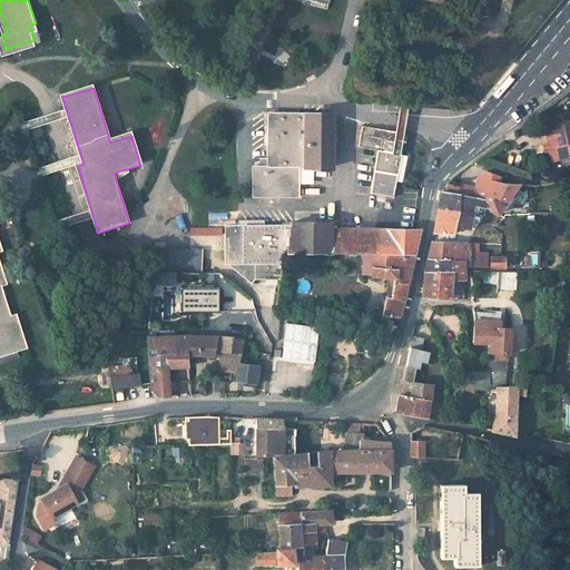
[(253,167),(252,196),(297,197),(297,167),(332,167),(331,114),(267,115),(268,167),(253,167)]
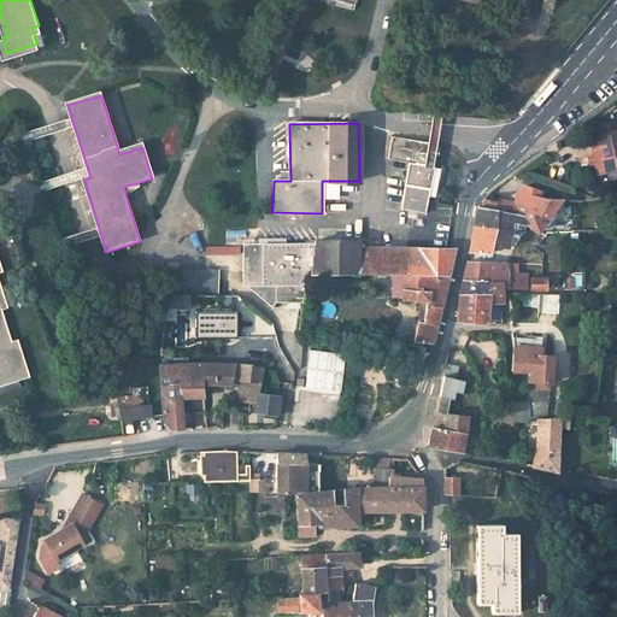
[(403,183),(428,188),(436,142),(391,133),(386,157),(407,162),(403,183)]
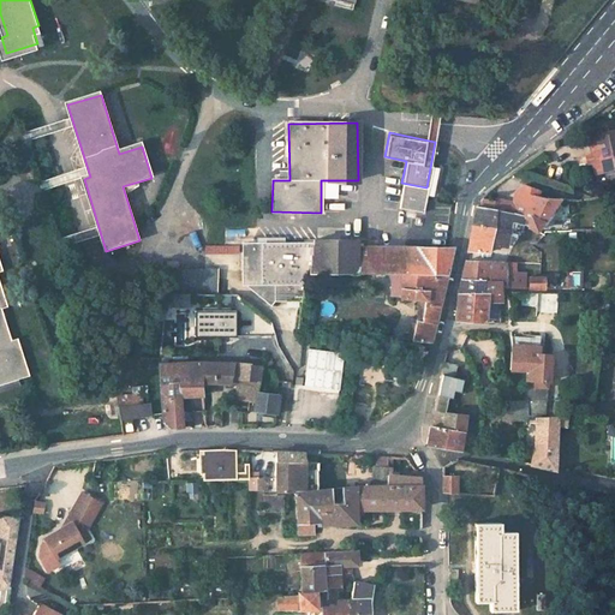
[(593,165),(595,175),(614,171),(614,133),(589,139),(592,157),(593,165)]
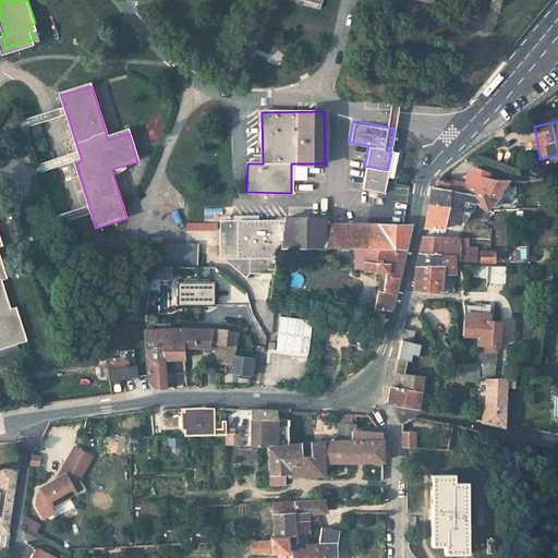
[(488,179),(492,171),(476,167),(475,173),(469,172),(466,184),(470,184),(484,186),(485,179),(488,179)]
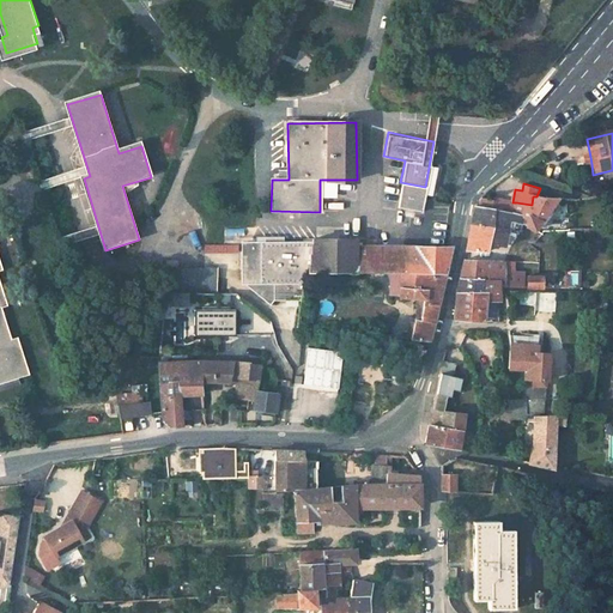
[(515,210),(516,202),(513,202),(484,196),(479,205),(515,210)]
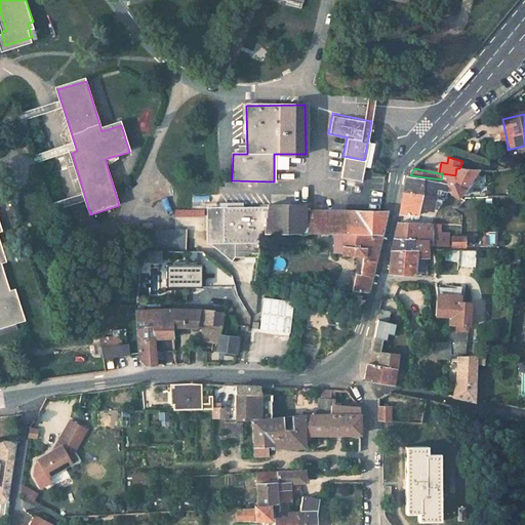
[(457,194),(462,187),(467,190),(472,182),(469,179),(476,169),(459,168),(456,168),(455,175),(453,185),(451,192),(457,194)]
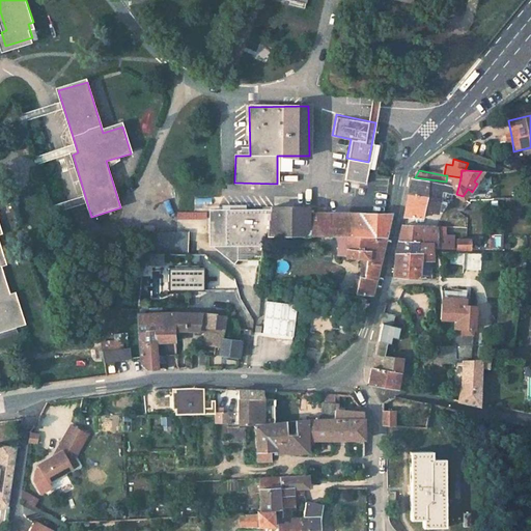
[(446,182),(415,177),(413,177),(409,195),(440,197),(450,199),(452,192),(456,194),(458,187),(449,183),(446,182)]
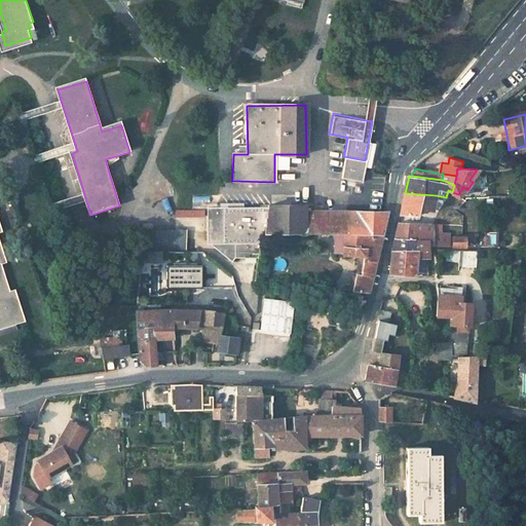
[(401,216),(418,217),(419,209),(433,209),(436,195),(405,193),(401,216)]
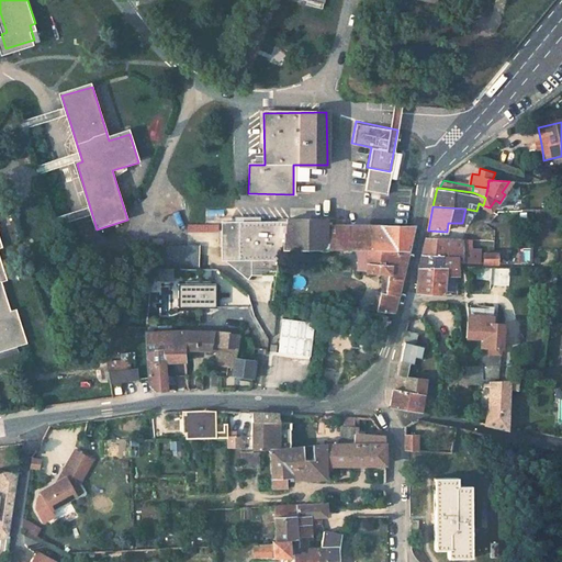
[(378,311),(393,313),(413,225),(407,226),(326,226),(326,221),(285,221),(285,223),(265,223),(222,217),(221,259),(280,260),(279,249),(281,249),(368,250),(367,272),(385,273),(378,311)]
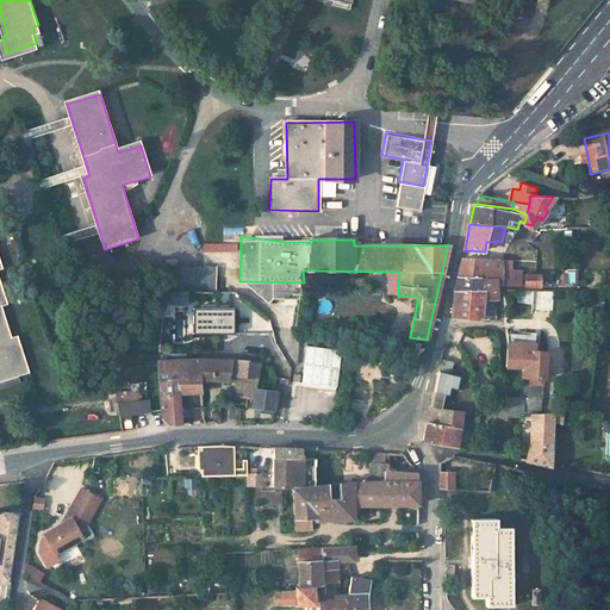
[(0,380),(32,371),(20,335),(14,337),(4,305),(11,303),(0,272),(0,268),(5,267),(0,251),(0,380)]
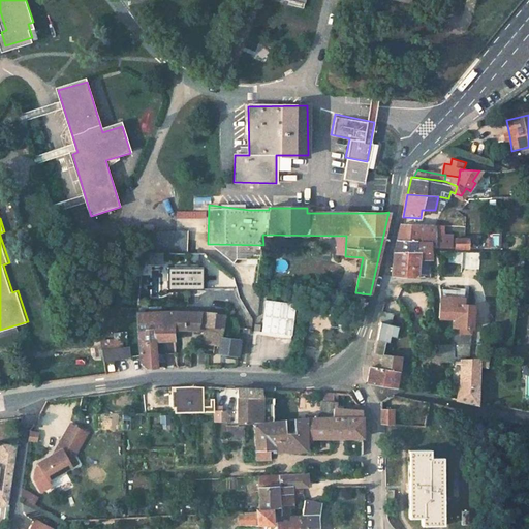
[(448,247),(449,237),(439,236),(439,223),(436,225),(401,224),(398,240),(428,241),(428,246),(448,247)]
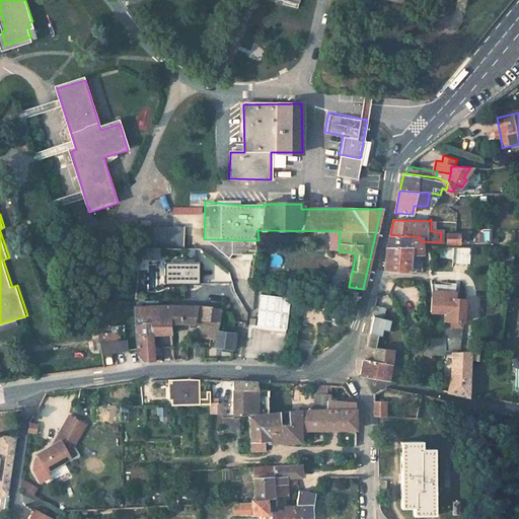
[(140,248),(183,248),(183,227),(142,226),(140,248)]
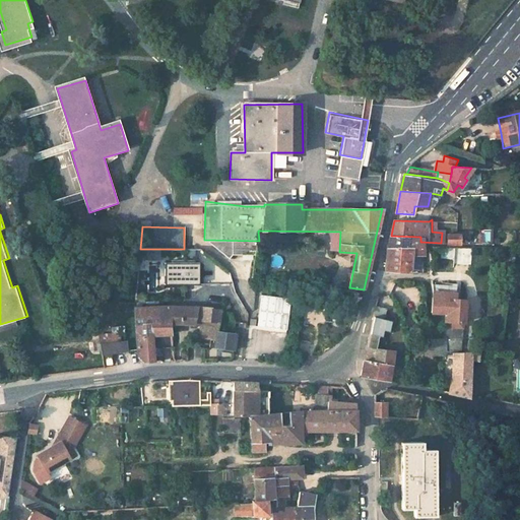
[(391,236),(388,248),(421,248),(420,242),(420,237),(391,236)]
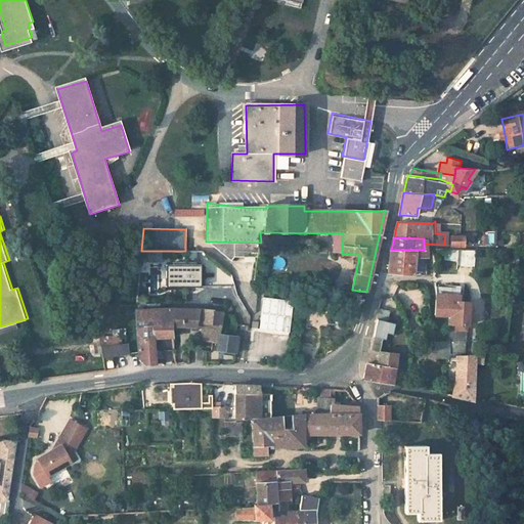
[(233,257),(259,257),(261,245),(233,243),(233,257)]
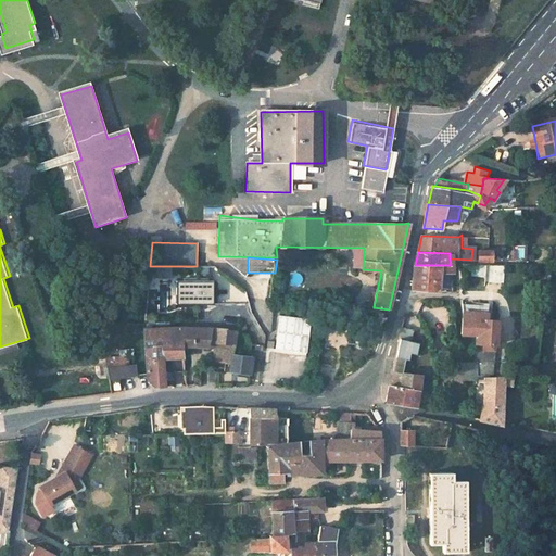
[(438,274),(451,272),(451,265),(415,265),(413,289),(438,290),(438,274)]
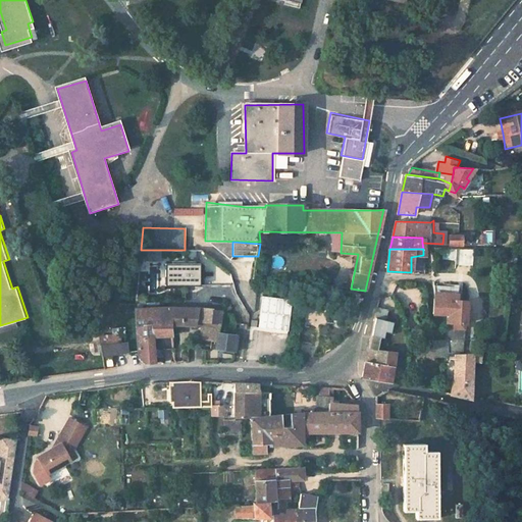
[(161,261),(161,283),(197,283),(197,261),(161,261)]
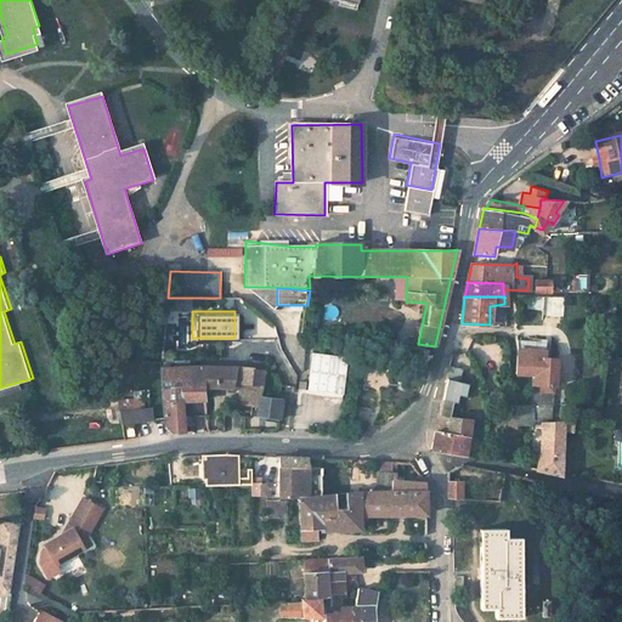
[(241,368),(265,372),(263,335),(242,335),(241,368)]
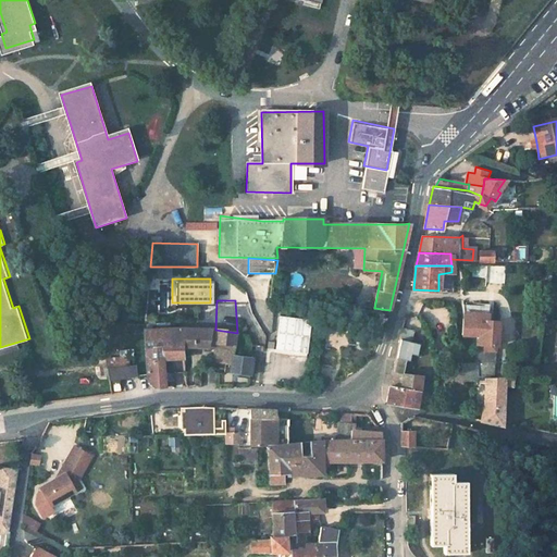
[(479,335),(478,353),(477,362),(477,368),(483,368),(484,380),(493,379),(493,364),(494,364),(495,354),(496,347),(497,347),(498,323),(491,322),(492,308),(463,304),(466,333),(479,335)]
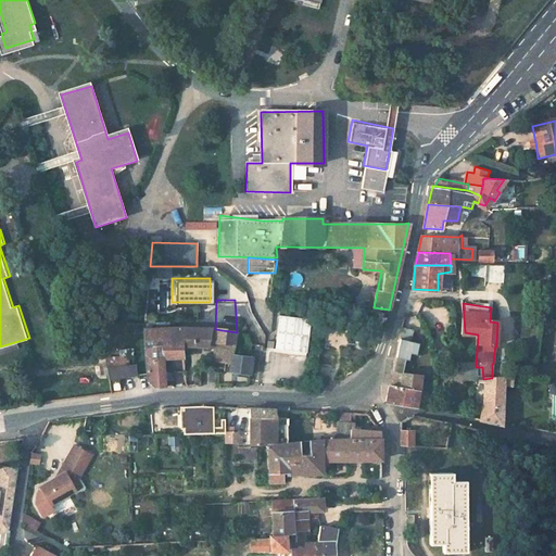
[(273,352),(305,354),(308,317),(276,315),(273,352)]
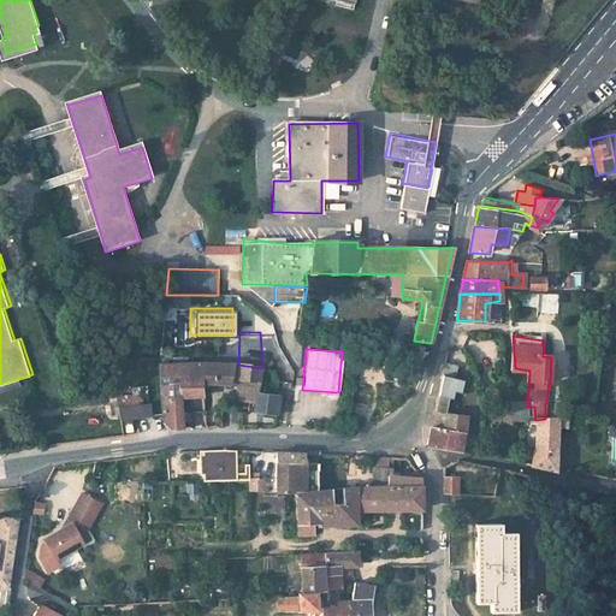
[(255,410),(278,414),(280,394),(259,392),(262,368),(238,365),(230,363),(213,362),(190,363),(161,365),(160,383),(161,422),(171,428),(183,428),(182,396),(194,396),(195,401),(205,401),(203,383),(238,384),(236,400),(249,401),(255,402),(255,410)]
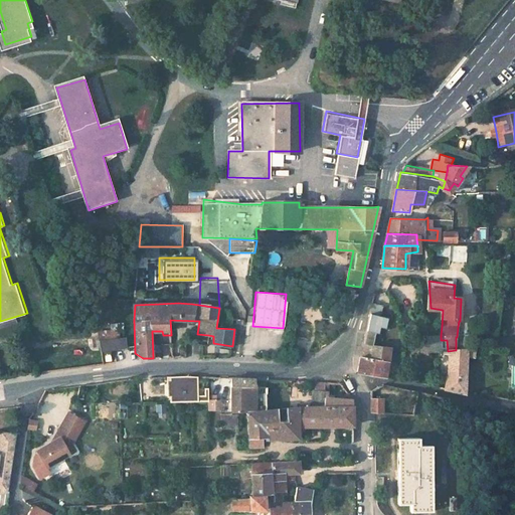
[(448,351),(447,340),(441,340),(441,335),(427,336),(427,342),(422,342),(422,354),(430,354),(428,351),(448,351)]
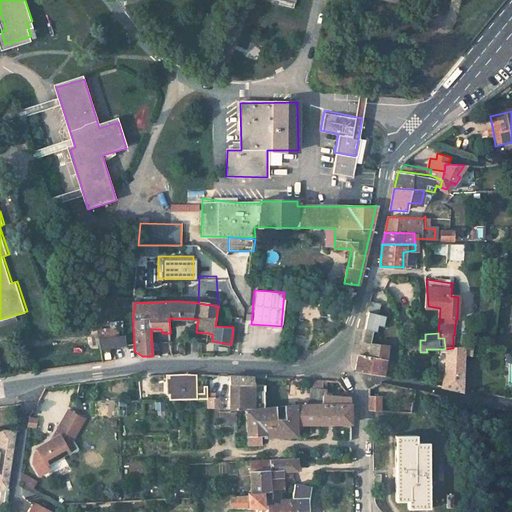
[(453,335),(453,348),(465,346),(466,336),(454,335),(453,335)]
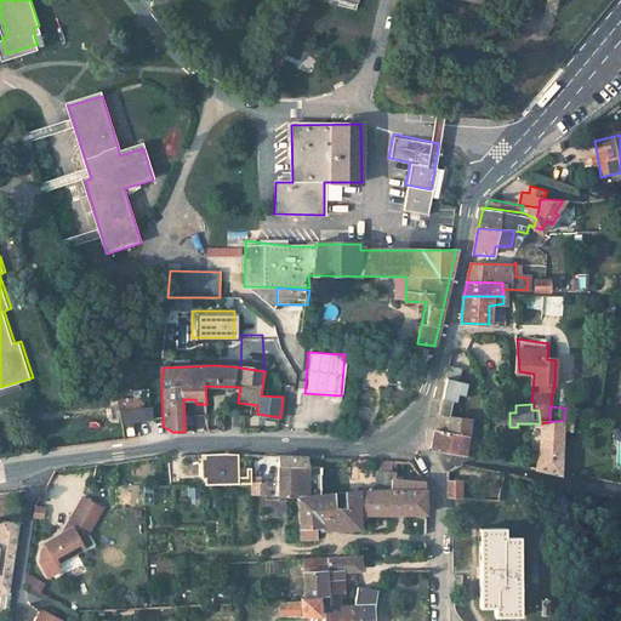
[(119,425),(151,420),(149,411),(118,415),(119,425)]
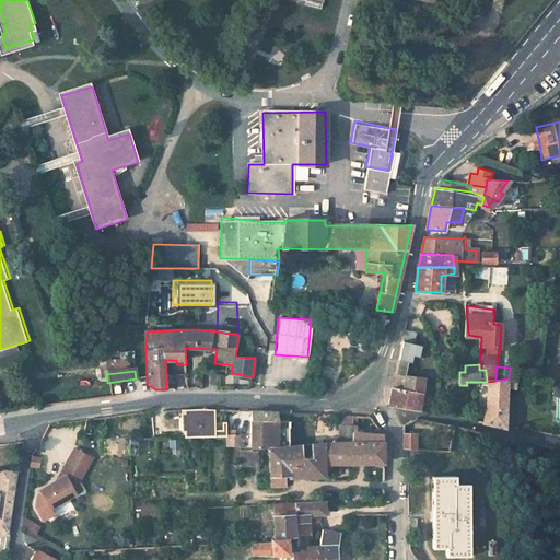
[(394,374),(388,404),(419,409),(422,391),(423,378),(397,375),(394,374)]
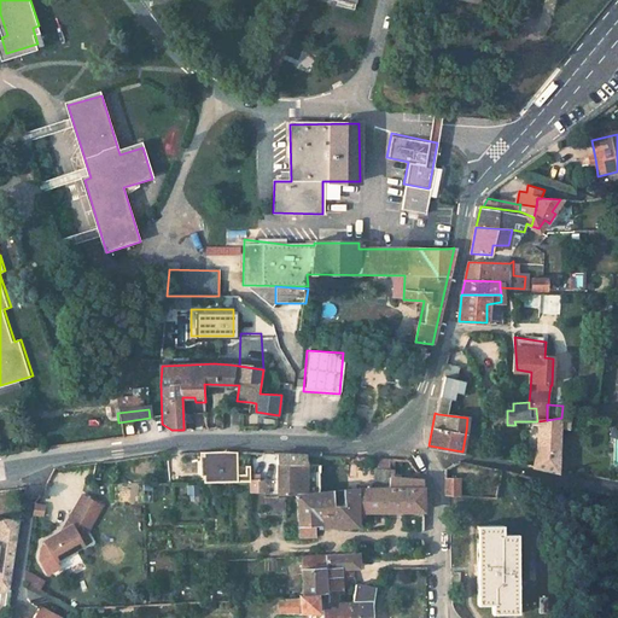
[(560,472),(564,430),(573,429),(573,418),(563,418),(537,421),(538,443),(535,466),(560,472)]
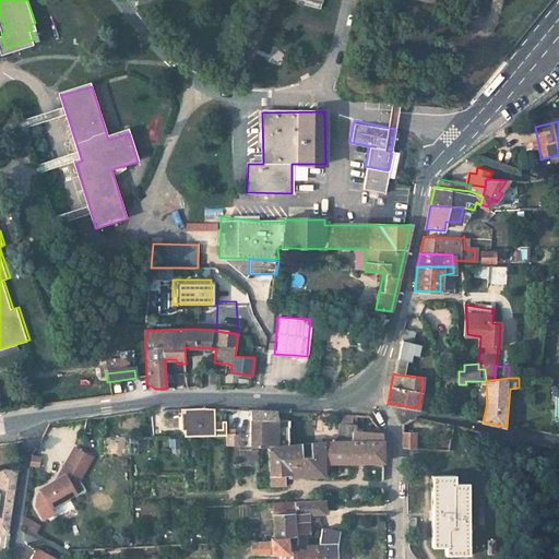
[(250,426),(251,448),(266,447),(271,487),(285,486),(284,474),(286,474),(286,476),(321,475),(321,462),(383,462),(383,433),(356,431),(356,426),(352,426),(340,426),(340,441),(319,441),(310,442),(311,455),(305,455),(304,443),(288,444),(289,427),(278,428),(276,412),(250,411),(250,426)]
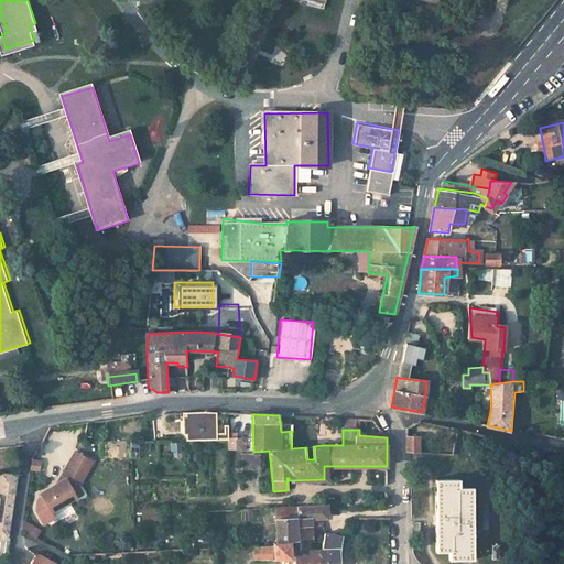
[(227,448),(240,448),(239,437),(235,437),(234,416),(219,416),(219,426),(208,426),(208,438),(227,438),(227,448)]
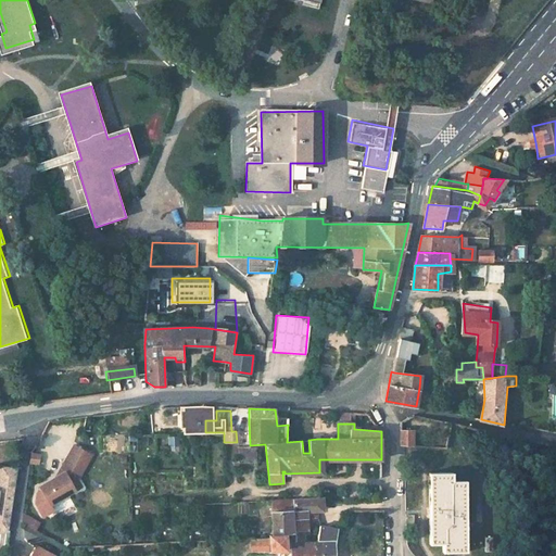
[(339,413),(338,424),(350,424),(350,413),(339,413)]
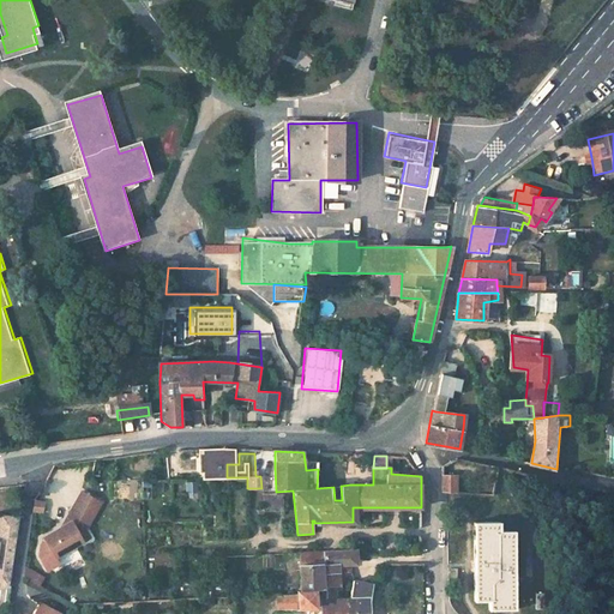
[(456,476),(441,475),(441,492),(444,492),(456,493),(456,476)]
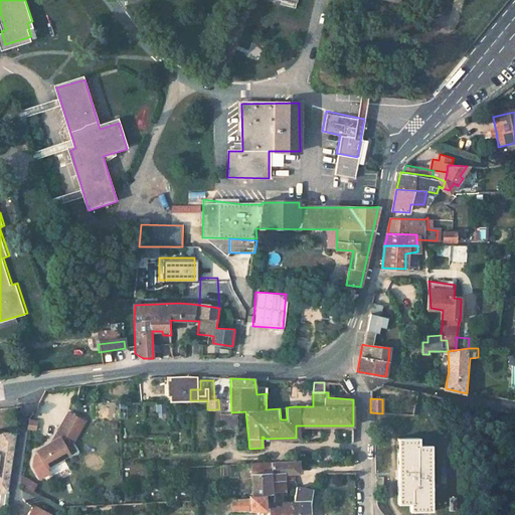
[(72,444),(84,419),(65,409),(51,439),(32,447),(35,453),(32,455),(28,462),(36,479),(49,473),(45,466),(76,452),(72,444)]
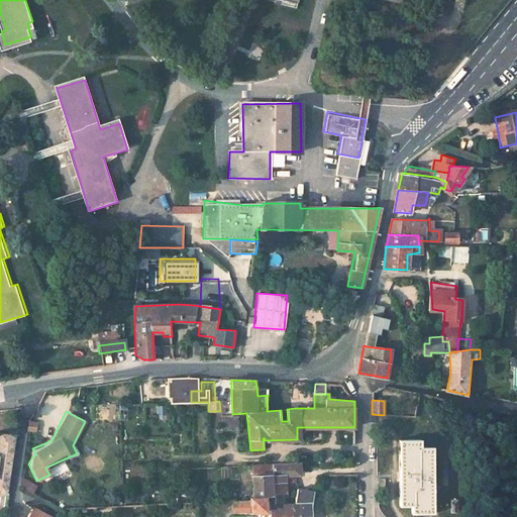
[(221,430),(237,430),(236,416),(220,417),(221,430)]
